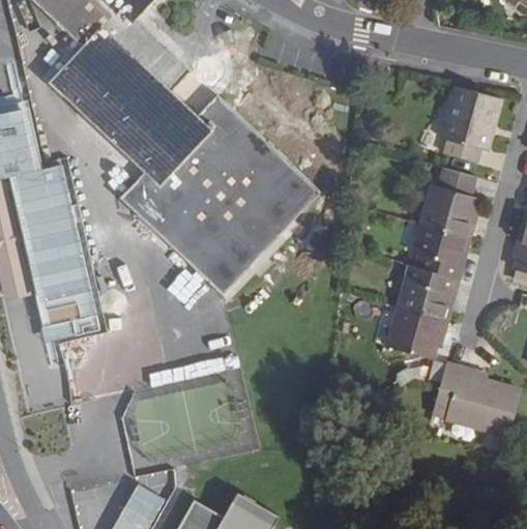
[(32,0),(81,47),(47,83),(141,174),(116,200),(220,297),(318,195),(214,95),(195,117),(169,93),(189,72),(135,20),(153,0),(32,0)]
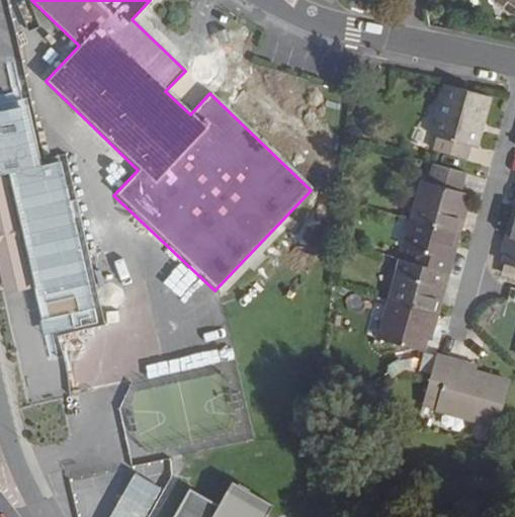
[(475,146),(489,96),(444,84),(430,135),(438,137),(434,150),(465,159),(469,144),(475,146)]
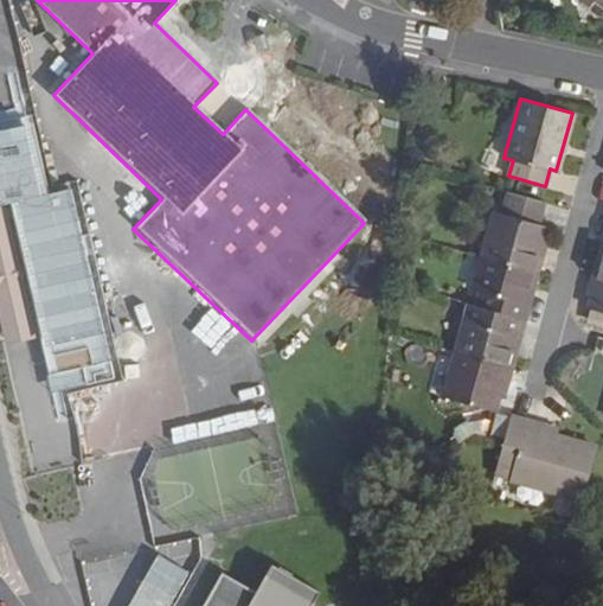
[(481,259),(533,272),(538,274),(543,260),(538,257),(546,224),(539,223),(545,199),(510,189),(502,212),(494,211),(481,259)]
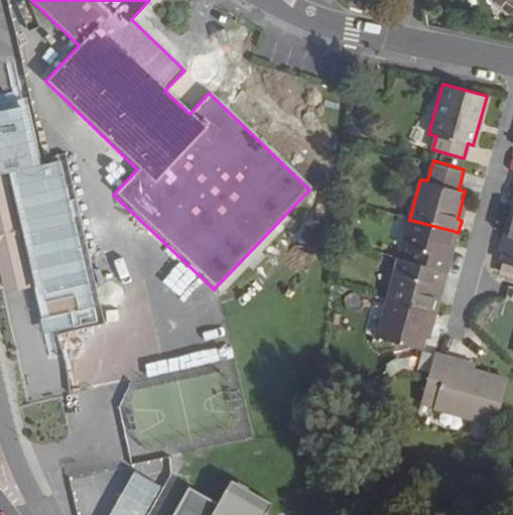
[(0,173),(0,285),(2,293),(26,287),(0,173)]
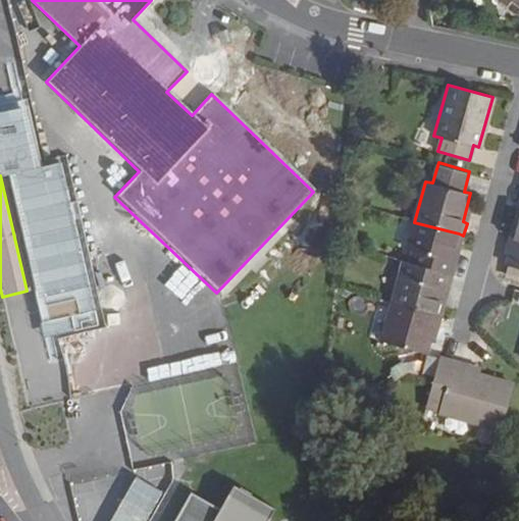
[(415,266),(452,276),(456,263),(451,262),(459,233),(414,222),(406,250),(418,254),(415,266)]
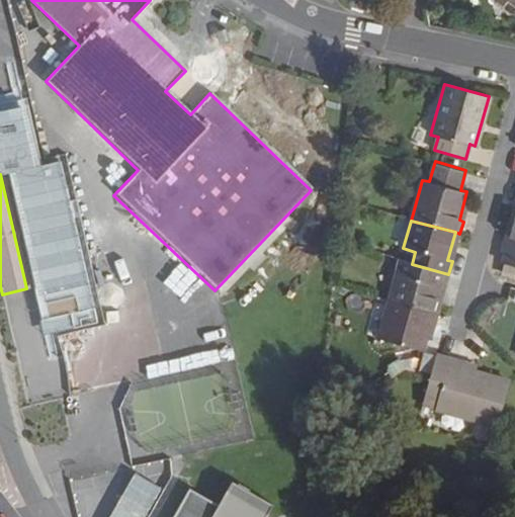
[(514,264),(514,222),(514,223),(510,222),(505,238),(511,239),(505,262),(514,264)]
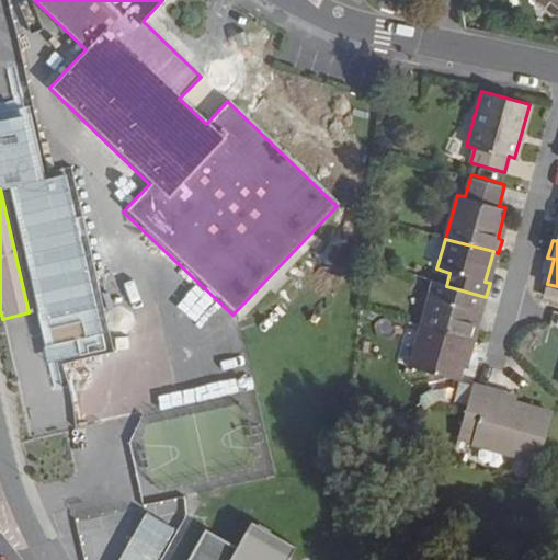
[(482,310),(486,297),(446,286),(436,284),(434,297),(430,296),(421,327),(469,339),(477,308),(482,310)]
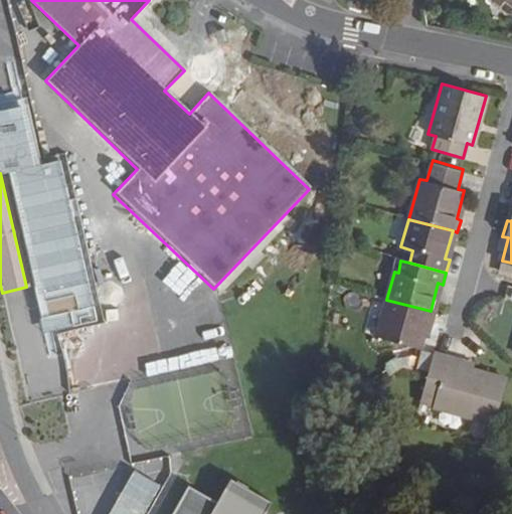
[(435,312),(431,311),(386,300),(375,338),(419,350),(427,325),(432,326),(435,312)]
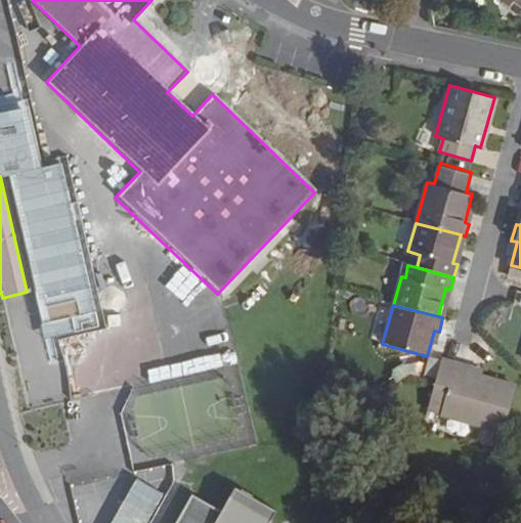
[(504,430),(516,388),(453,371),(456,364),(442,361),(429,409),(504,430)]
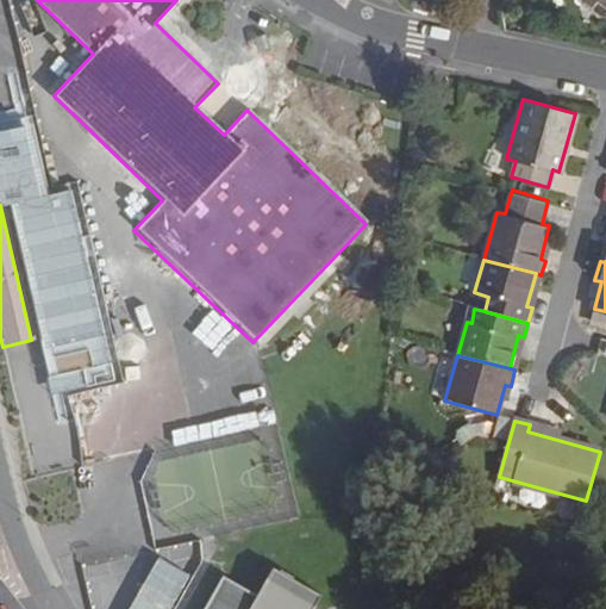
[(308,608),(318,592),(268,563),(251,592),(219,573),(198,608),(308,608)]
